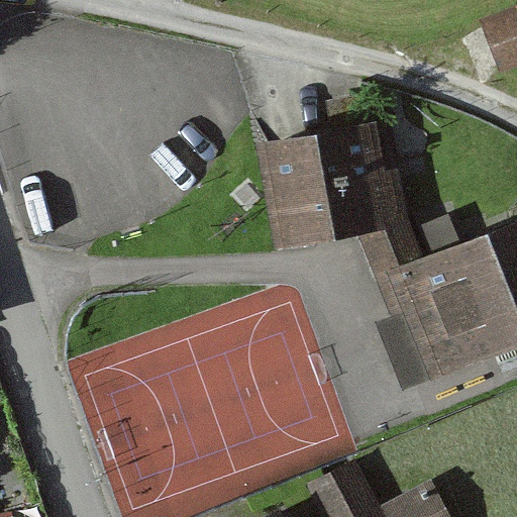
[(516,8),(482,22),(503,74),(516,68),(516,8)]
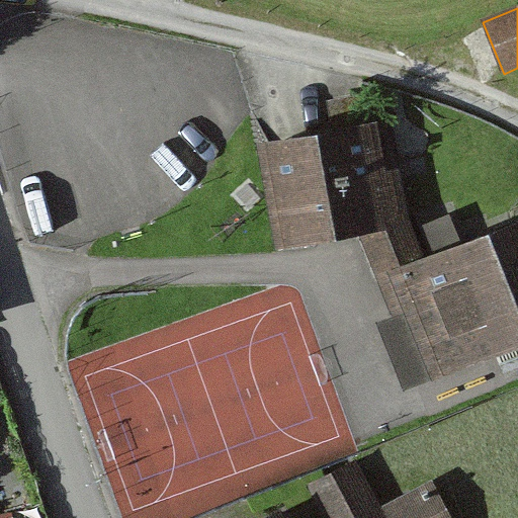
[(357,110),(355,110),(324,116),(328,136),(263,147),(258,148),(276,249),(361,237),(402,210),(378,125),(360,130),(357,110)]
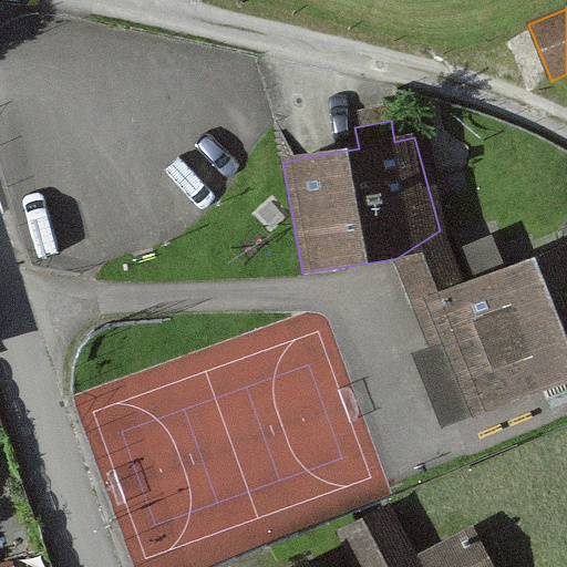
[(566,243),(455,285),(440,230),(395,259),(416,306),(434,299),(477,412),(566,378),(566,243)]
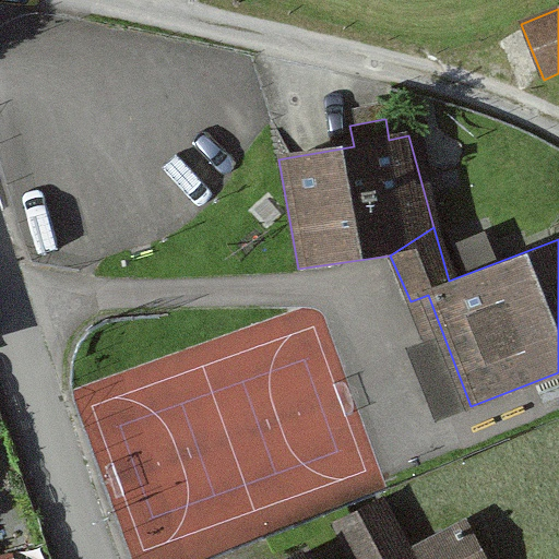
[(333,523),(352,558),(420,558),(415,546),(389,497),(333,523)]
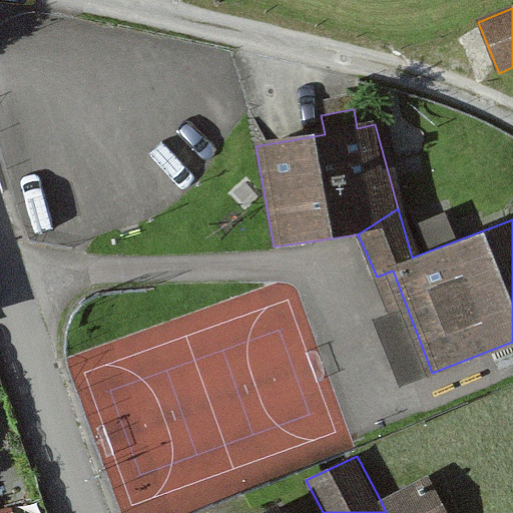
[(386,512),(447,512),(430,478),(381,502),(386,512)]
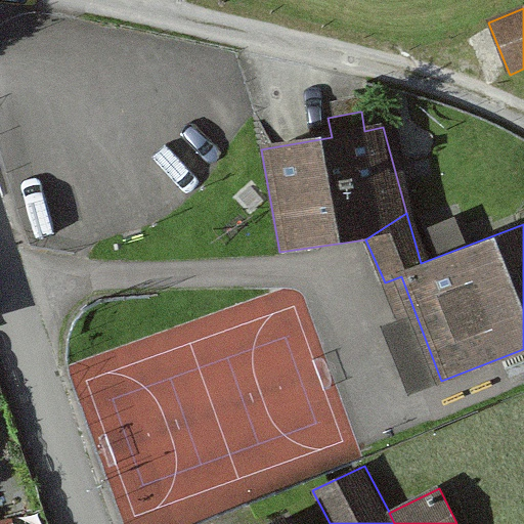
All buildings are outlined.
